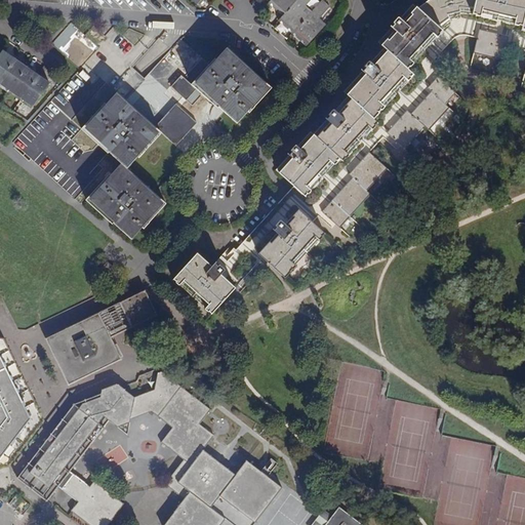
[(271,0),(269,2),(283,15),(296,0),(271,0)]
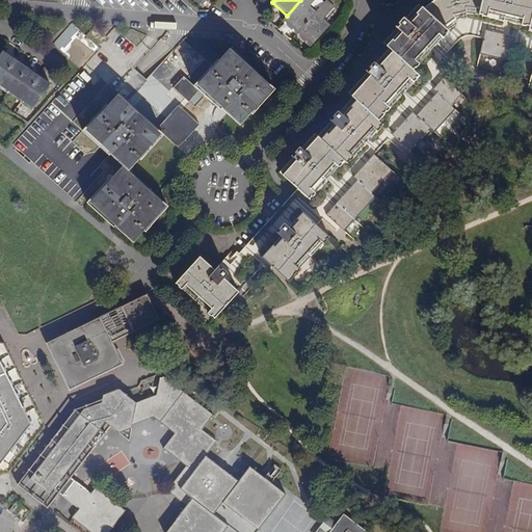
[(300,0),(287,16),(283,21),(296,33),(315,12),(310,7),(315,0),(300,0)]
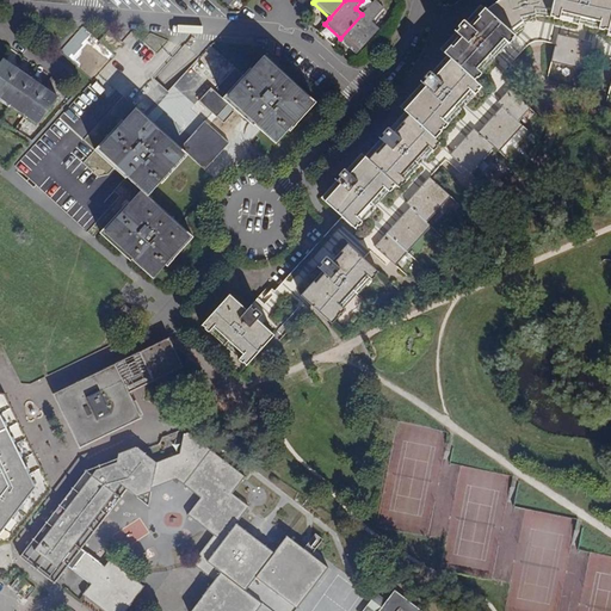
[(363,11),(372,0),(363,0),(358,6),(363,11)]
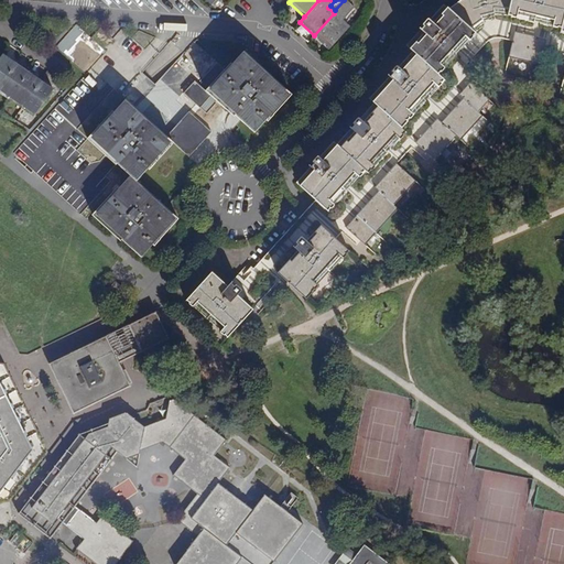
[(563,0),(454,0),(446,7),(468,26),(477,20),(475,14),(489,11),(489,6),(505,8),(502,13),(507,13),(507,14),(511,15),(512,10),(550,19),(549,24),(552,25),(553,24),(557,25),(556,31),(560,32),(560,33),(563,33),(563,0)]
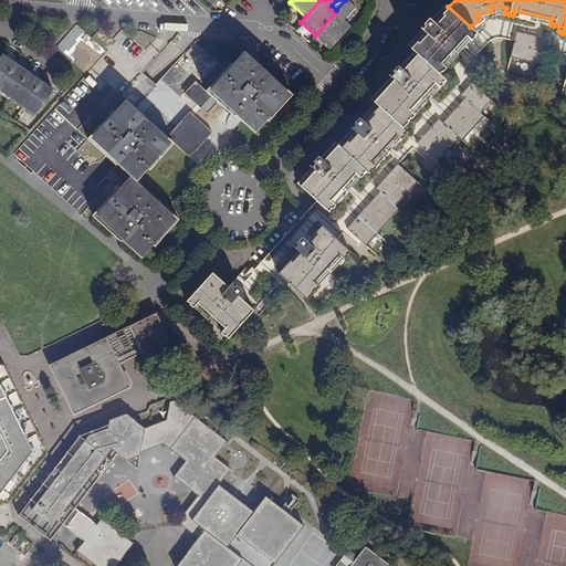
[(347,1),(335,13),(315,35),(331,49),(350,28),(343,21),(355,8),(347,1)]
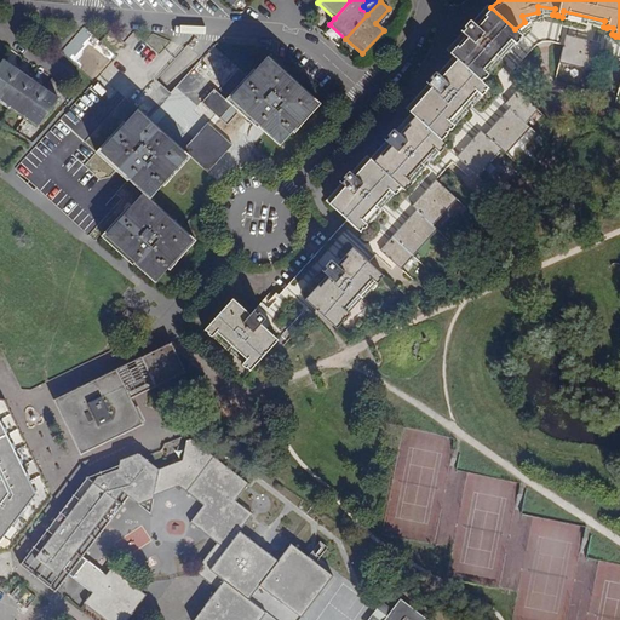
[(515,29),(491,7),(487,4),(470,23),(469,22),(468,22),(464,27),(464,28),(445,50),(451,56),(435,74),(434,73),(432,74),(429,78),(429,79),(430,80),(403,109),(408,114),(392,131),(392,130),(391,130),(386,136),(386,137),(386,138),(368,159),(365,155),(349,173),(348,173),(346,173),(342,178),(342,179),(342,181),(323,201),(348,224),(359,233),(361,230),(362,230),(366,227),(360,222),(389,190),(394,195),(397,191),(397,190),(400,188),(402,190),(406,187),(407,188),(411,184),(406,179),(434,148),(440,153),(442,149),(441,148),(443,145),(440,142),(446,135),(445,133),(448,130),(449,131),(452,126),(447,121),(474,91),(480,97),(482,92),(486,87),(478,81),(482,78),(483,79),(487,75),(481,69),(509,39),(515,44),(518,40),(517,39),(521,35),(515,29)]
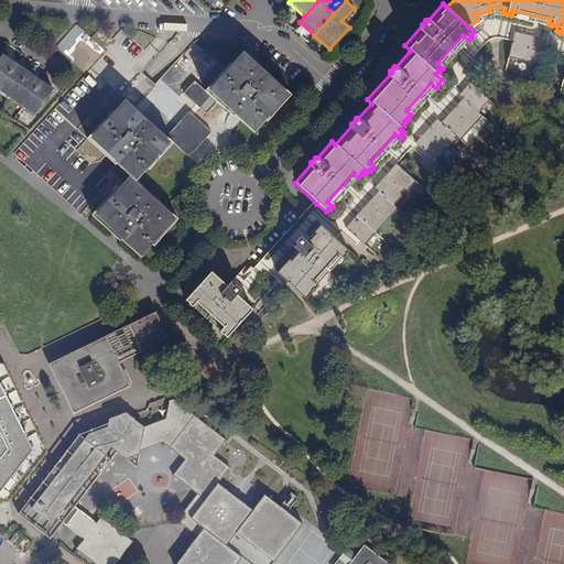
[(537,66),(543,41),(518,35),(517,39),(510,38),(505,58),(537,66)]
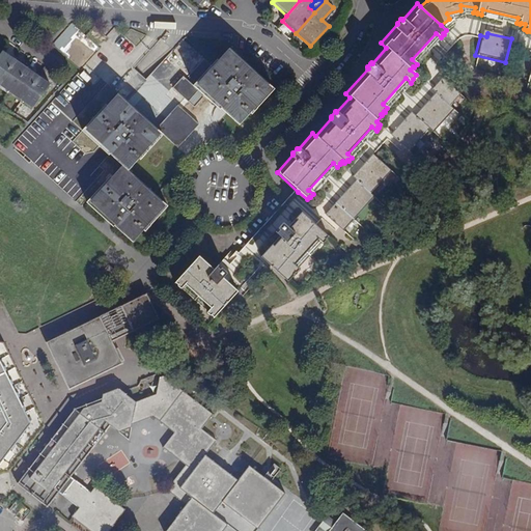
[(520,34),(518,45),(524,46),(526,35),(520,34)]
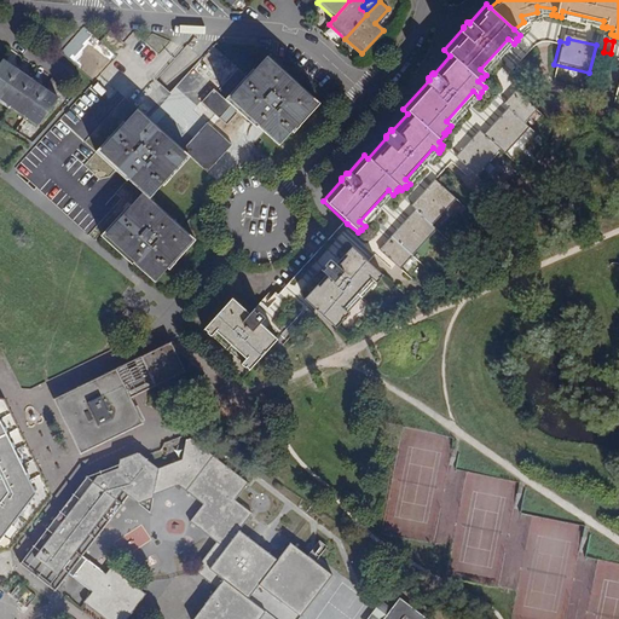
[(219,120),(232,106),(256,128),(258,127),(279,145),(291,132),(293,133),(319,104),(308,93),(267,57),(254,71),(253,70),(225,100),(214,90),(202,103),(215,115),(218,113),(221,115),(219,119),(219,120)]
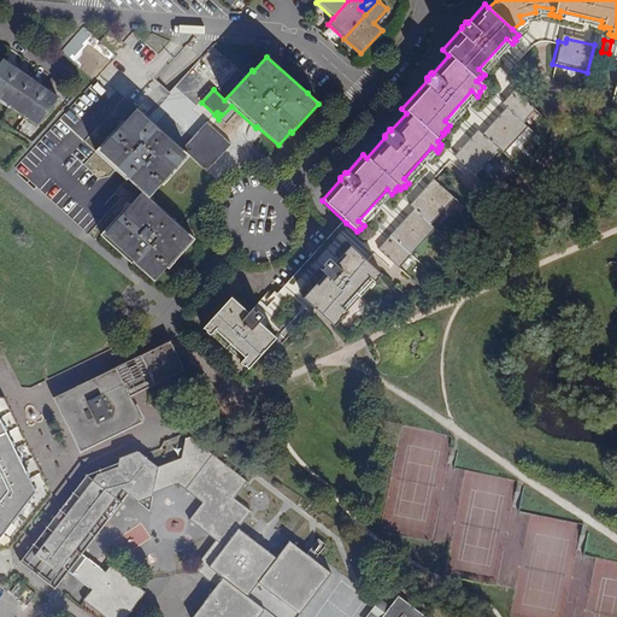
[(0,64),(0,93),(17,70),(3,60),(0,64)]
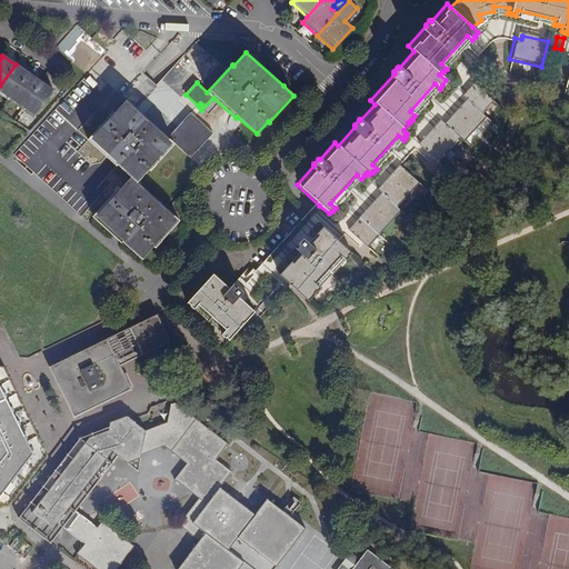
[(28,73),(16,65),(0,86),(0,91),(10,99),(28,73)]
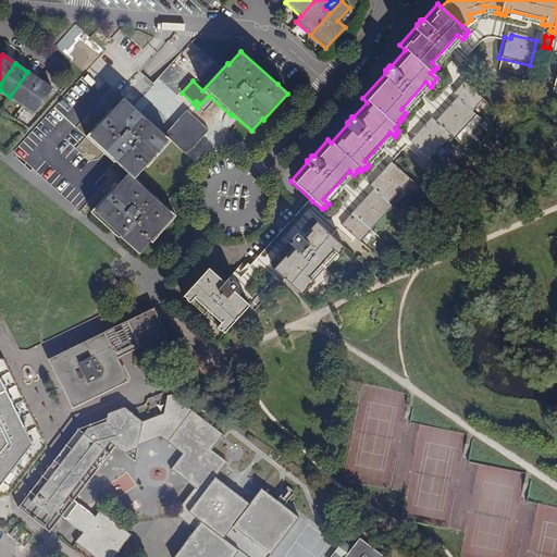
[(10,97),(22,106),(39,81),(27,72),(10,97)]
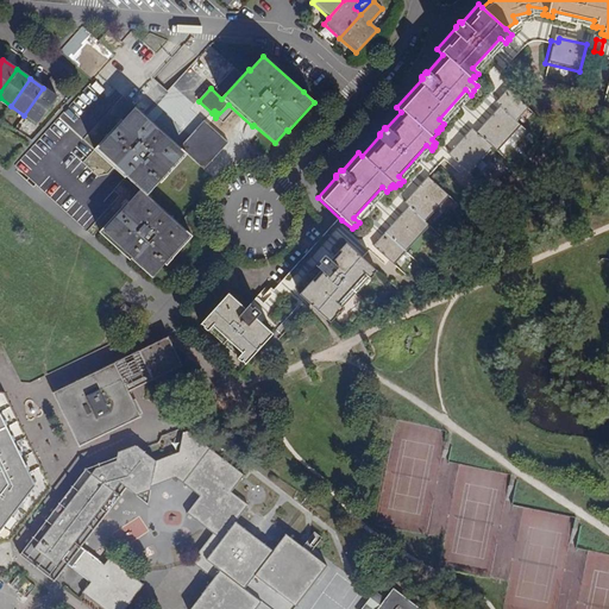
[(43,88),(24,115),(37,125),(57,98),(43,88)]
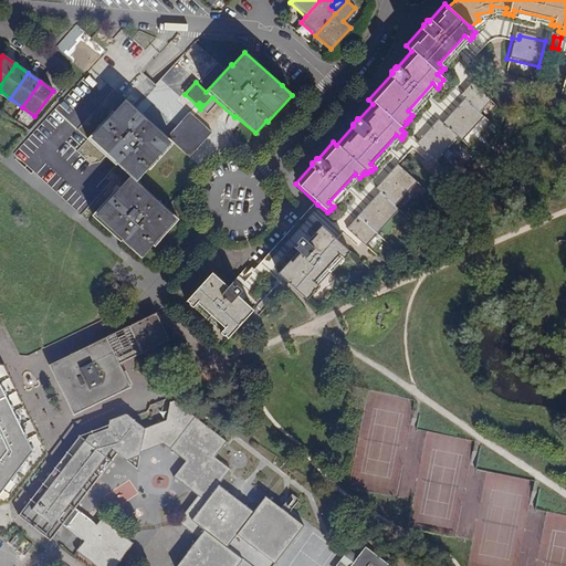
[(447,118),(450,122),(446,127),(442,124),(438,121),(421,138),(423,142),(419,146),(435,160),(456,137),(460,140),(482,116),(478,113),(489,101),(471,84),(460,96),(463,100),(447,118)]
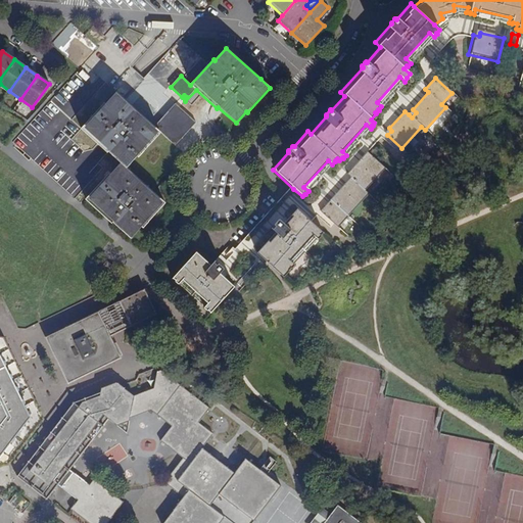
[(173,102),(152,125),(115,92),(104,103),(103,102),(80,128),(106,151),(107,151),(122,162),(110,175),(109,174),(86,199),(112,224),(113,222),(131,238),(141,226),(143,228),(148,223),(148,222),(165,202),(126,167),(136,155),(137,156),(142,151),(142,150),(159,132),(174,144),(194,122),(176,105),(173,108),(171,106),(174,103),(173,102)]
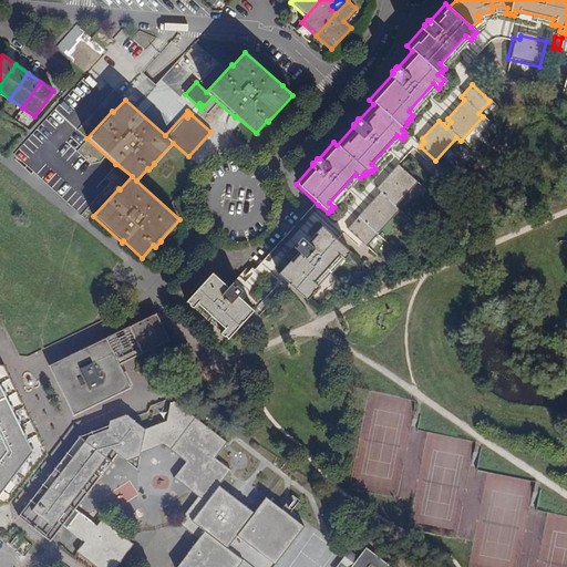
[(395,205),(416,182),(399,165),(381,184),(384,187),(380,192),(381,193),(363,212),(367,215),(361,220),(359,217),(347,230),(364,247),(399,209),(395,205)]
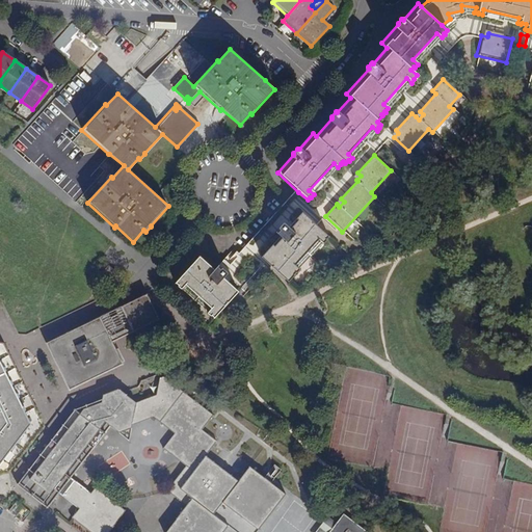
[(283,225),(288,230),(302,215),(316,227),(325,216),(308,200),(298,192),(230,267),(223,261),(216,268),(219,271),(220,270),(227,274),(227,276),(221,282),(236,295),(266,261),(262,258),(280,239),(274,235),(277,232),(276,230),(282,224),(283,225)]
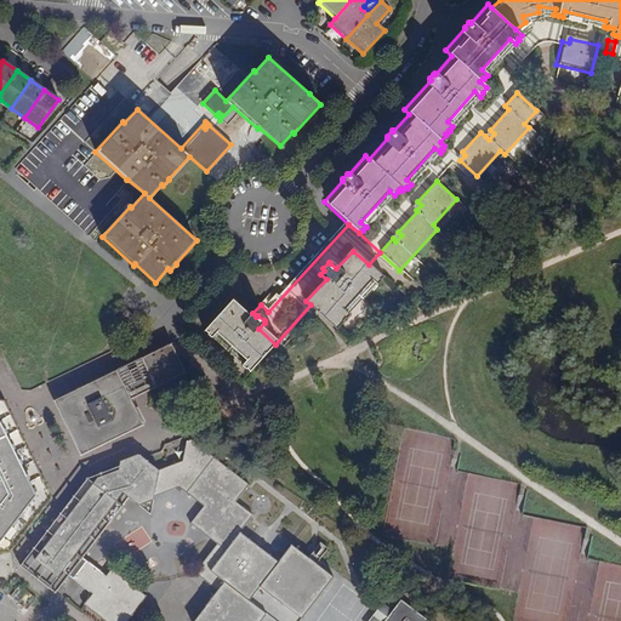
[(369,265),(353,251),(336,268),(330,263),(329,262),(323,268),(324,271),(320,274),(326,279),(306,301),(311,305),(337,329),(341,324),(340,323),(343,319),(345,320),(348,315),(342,311),(370,280),(376,285),(380,281),(379,280),(382,278),(369,265)]
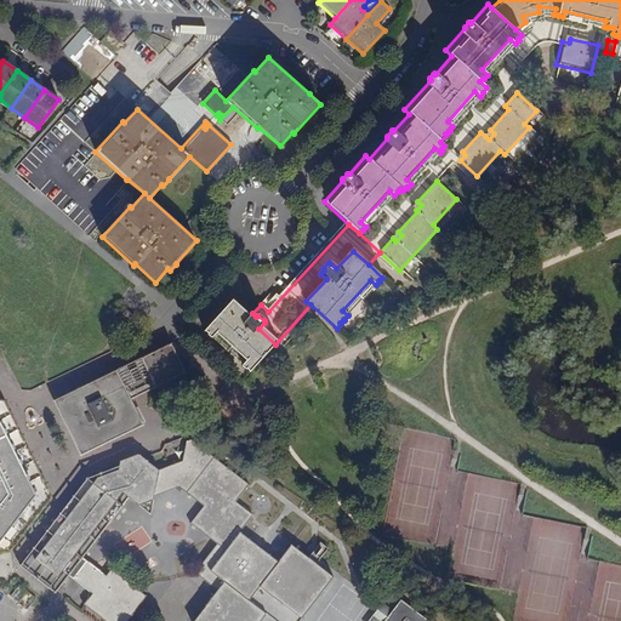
[(211,339),(216,332),(246,360),(241,365),(245,369),(246,369),(250,371),(275,345),(258,329),(265,323),(265,320),(257,315),(256,317),(252,313),(248,319),(229,302),(204,330),(208,334),(208,335),(211,339)]
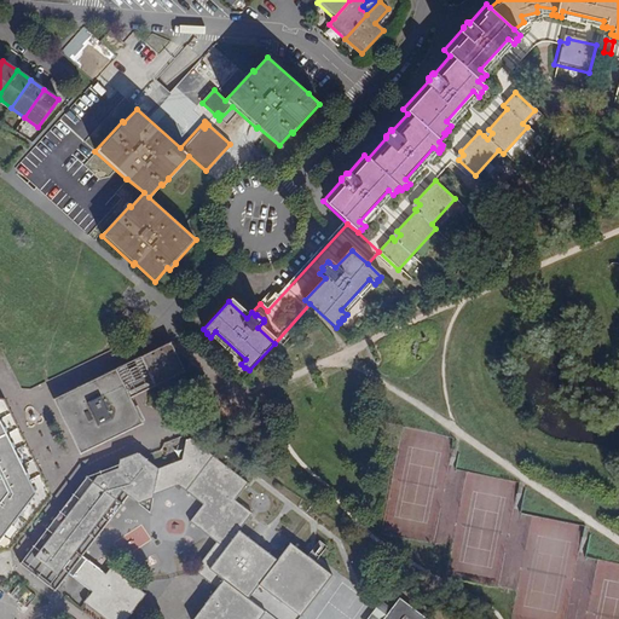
[(181,370),(169,345),(58,398),(85,450),(140,423),(128,397),(181,370)]
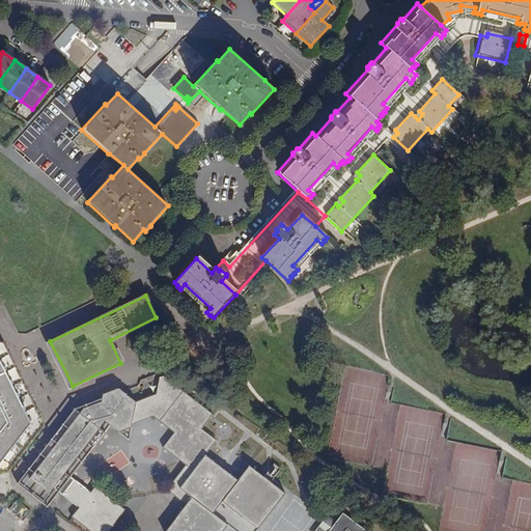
[(16,366),(12,359),(4,342),(0,341),(0,473),(8,473),(35,439),(30,436),(24,430),(29,425),(3,373),(16,366)]
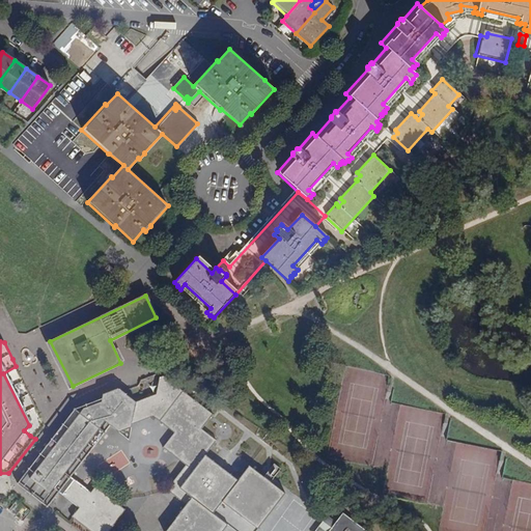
[(24,430),(30,436),(42,421),(43,418),(16,366),(3,373),(29,425),(24,430)]
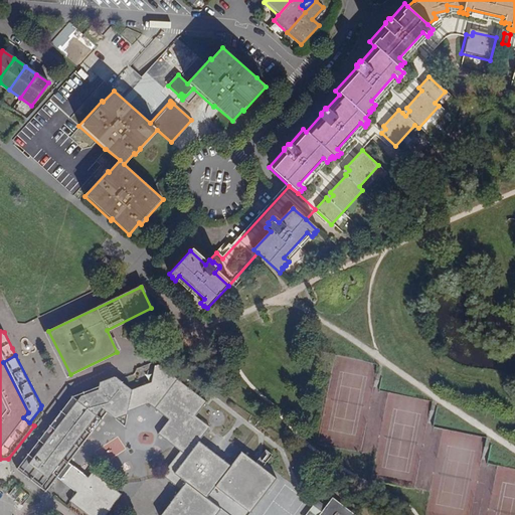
[(140,396),(149,402),(169,418),(158,433),(180,451),(162,475),(168,474),(184,486),(181,489),(160,514),(215,514),(221,508),(208,498),(217,487),(251,514),(280,478),(244,451),(234,465),(202,440),(213,426),(199,415),(210,400),(162,362),(160,362),(158,364),(152,380),(136,386),(119,374),(100,381),(100,383),(99,387),(81,393),(45,442),(39,438),(14,470),(44,493),(57,477),(76,491),(68,501),(86,514),(106,514),(122,495),(92,472),(88,478),(67,463),(109,409),(117,416),(129,412),(129,410),(131,400),(140,396)]
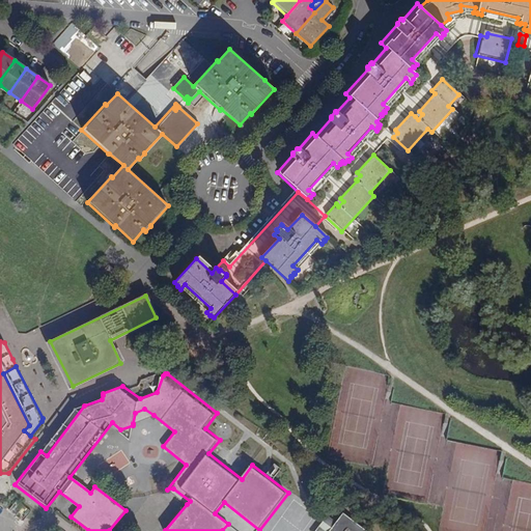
[(40,451),(47,455),(84,406),(102,399),(103,395),(76,406),(40,451)]
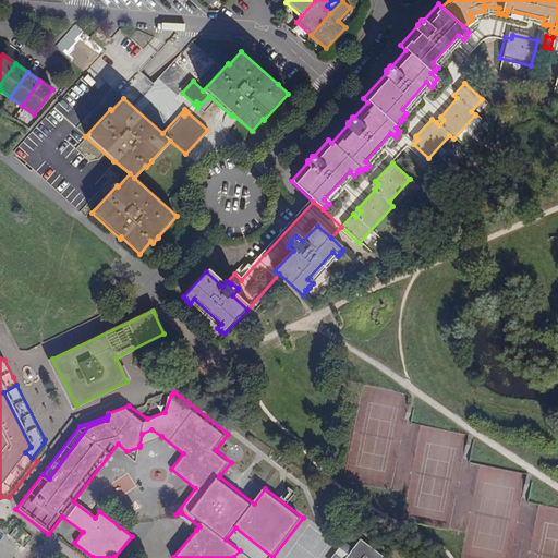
[(142,434),(140,445),(161,436),(152,429),(142,434)]
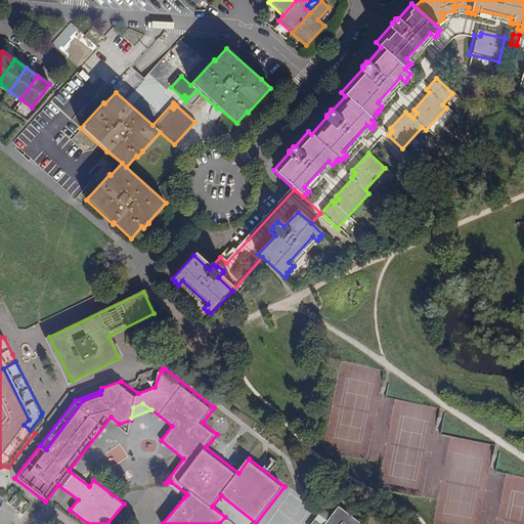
[(128,431),(129,431),(131,420),(119,424),(128,431)]
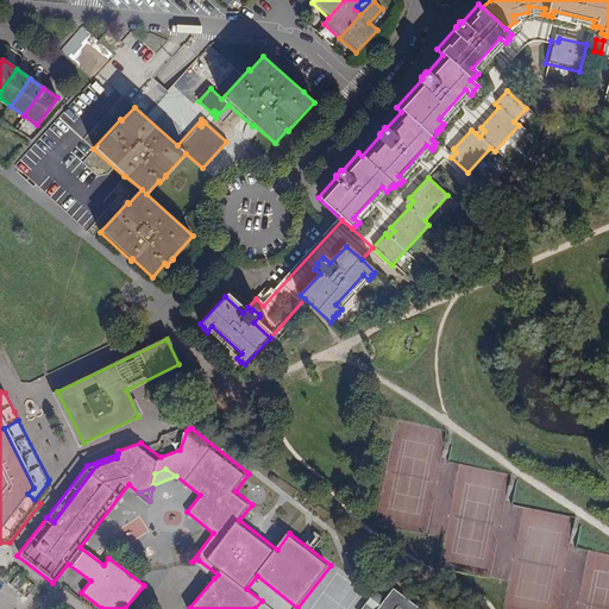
[(199,560),(192,562),(214,578),(218,575),(199,560)]
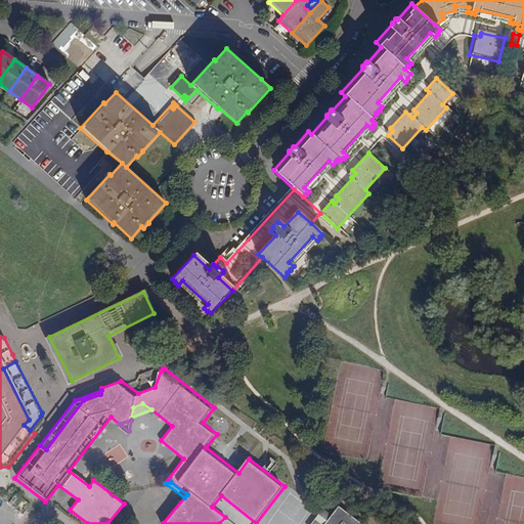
[(367,523),(343,505),(336,514),(326,507),(312,523),(367,523)]
